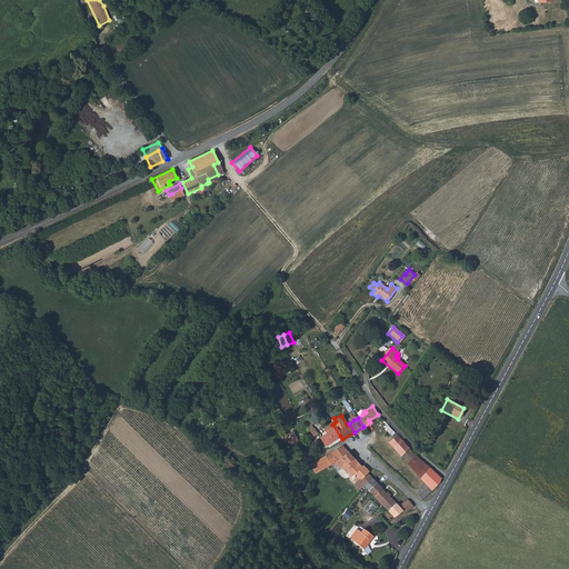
[(329,430),(319,437),(319,438),(325,445),(340,436),(332,425),(330,421),(326,425),(329,430)]
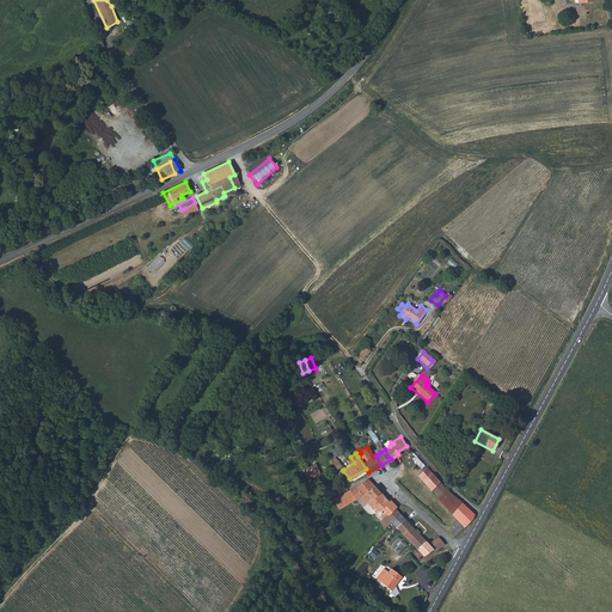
[(422,463),(418,465),(423,470),(417,475),(438,497),(447,488),(422,463)]
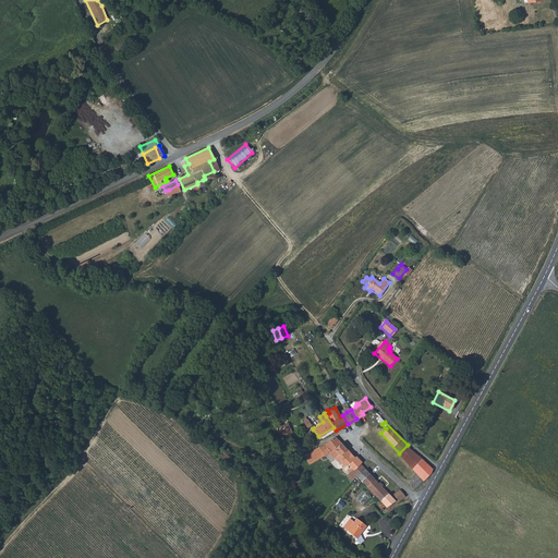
[(284,440),(293,437),(288,423),(279,426),(284,440)]
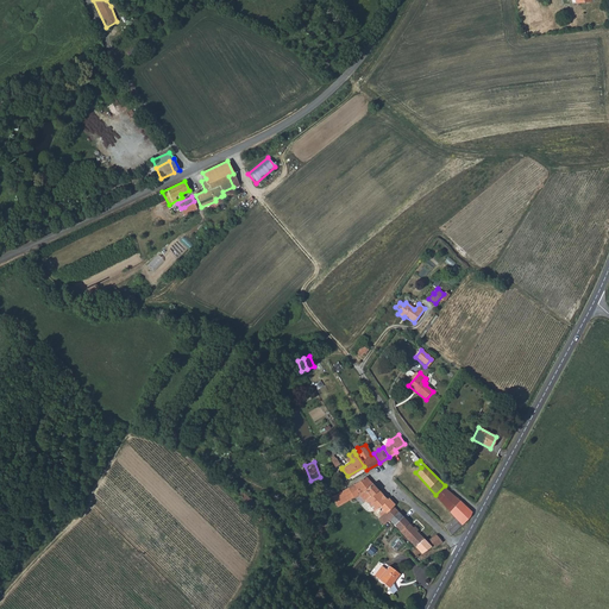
[(347,487),(353,496),(357,494),(357,493),(371,483),(365,476),(347,487)]
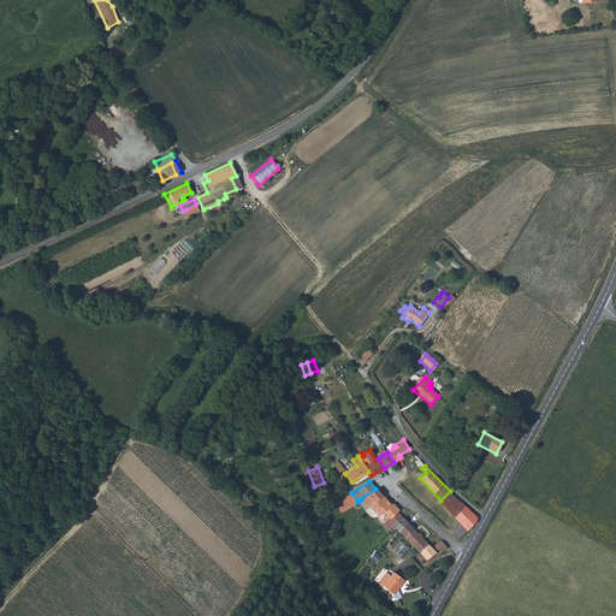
[(388,517),(396,510),(398,508),(392,502),(391,503),(375,489),(361,498),(361,499),(368,505),(372,510),(371,511),(375,517),(383,510),(386,515),(383,519),(384,521),(388,517)]
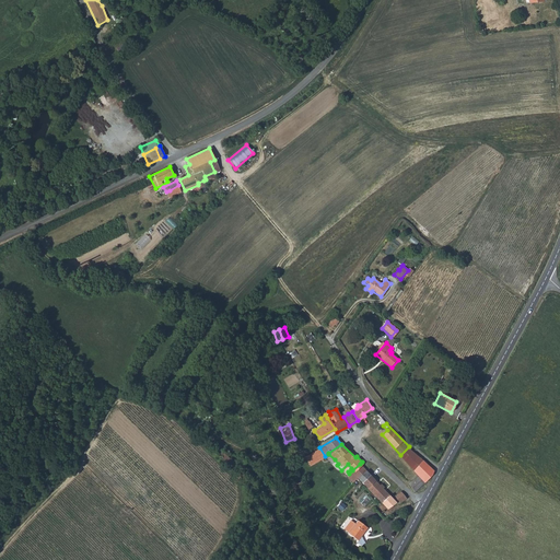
[(422,459),(409,446),(400,455),(413,470),(422,459)]
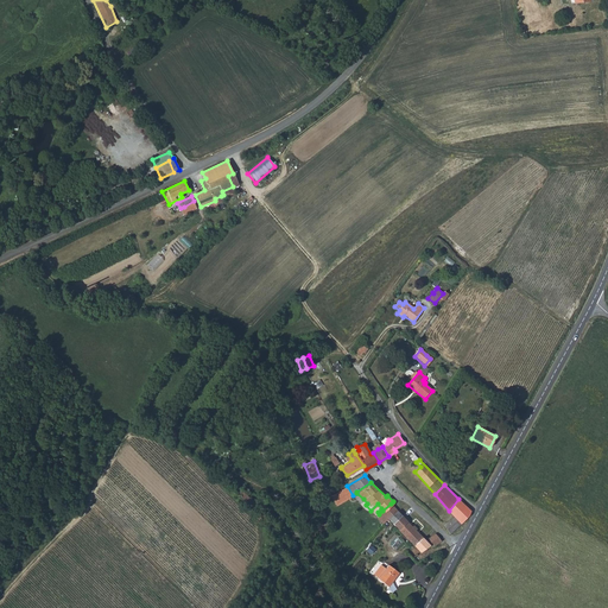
[(329,496),(335,505),(353,495),(347,486),(329,496)]
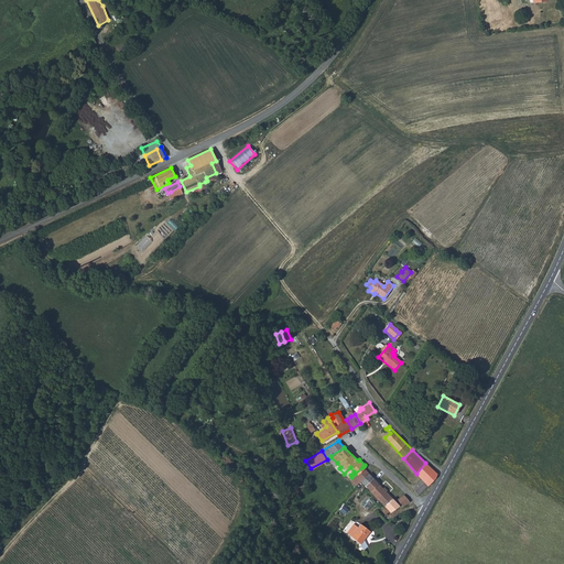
[(416,474),(422,479),(426,485),(435,476),(436,473),(425,463),(416,474)]
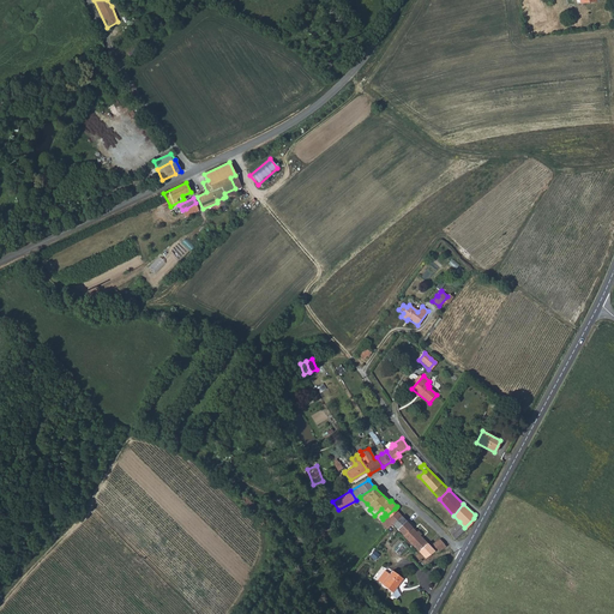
[(386,516),(393,523),(398,529),(407,522),(401,516),(401,513),(395,509),(386,516)]
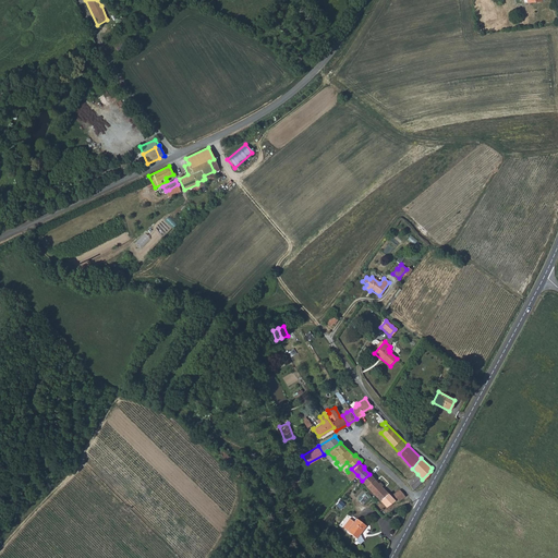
[(346,474),(352,481),(358,475),(351,469),(348,472),(346,474)]
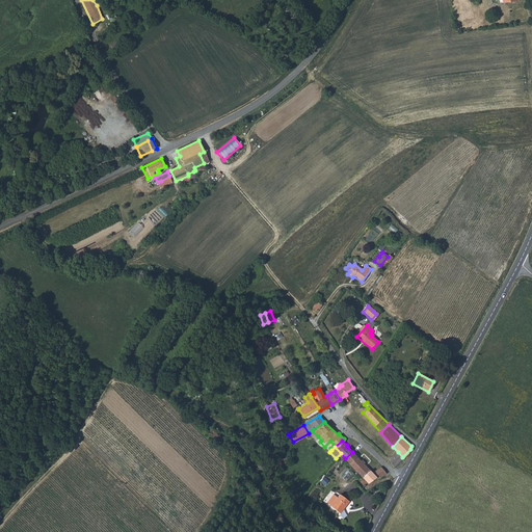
[(369,471),(364,464),(356,457),(352,452),(345,458),(356,472),(362,478),(369,471)]
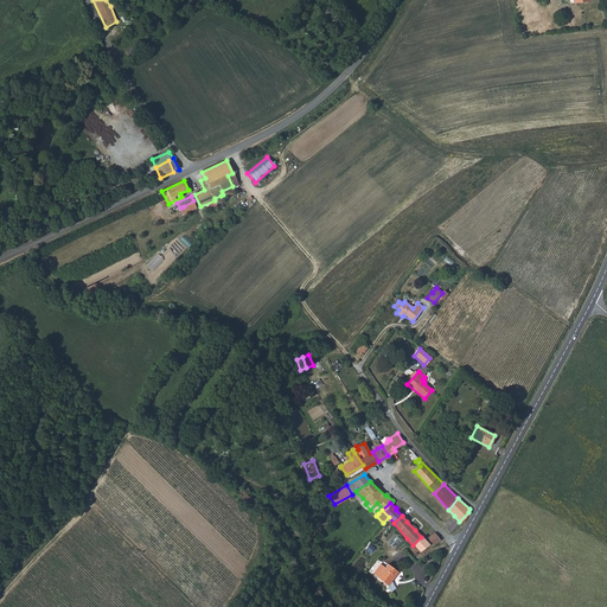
[(415,516),(407,522),(415,530),(421,524),(415,516)]
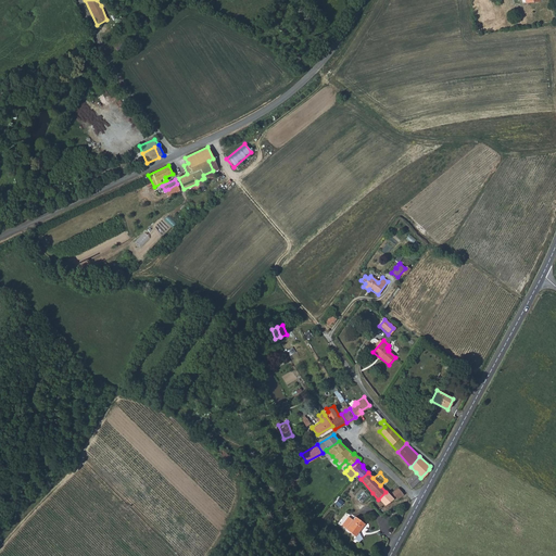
[(411,489),(420,478),(416,472),(405,480),(411,489)]
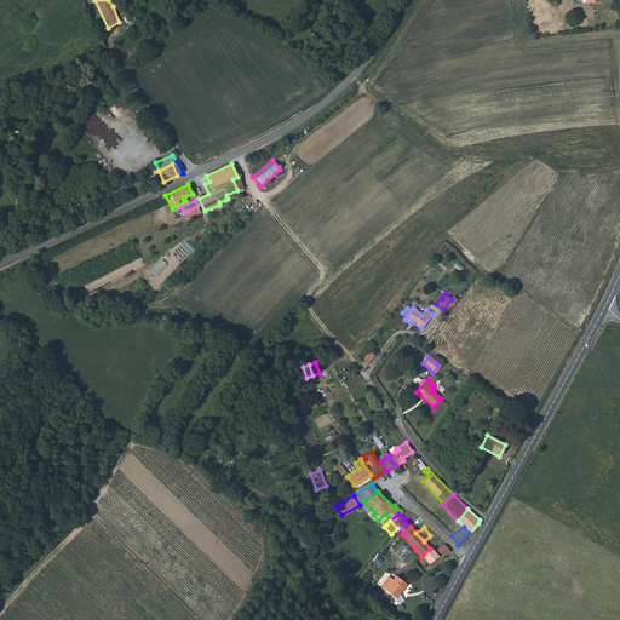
[(419,564),(423,568),(438,557),(441,558),(449,552),(443,543),(434,551),(430,549),(422,557),(417,562),(419,564)]
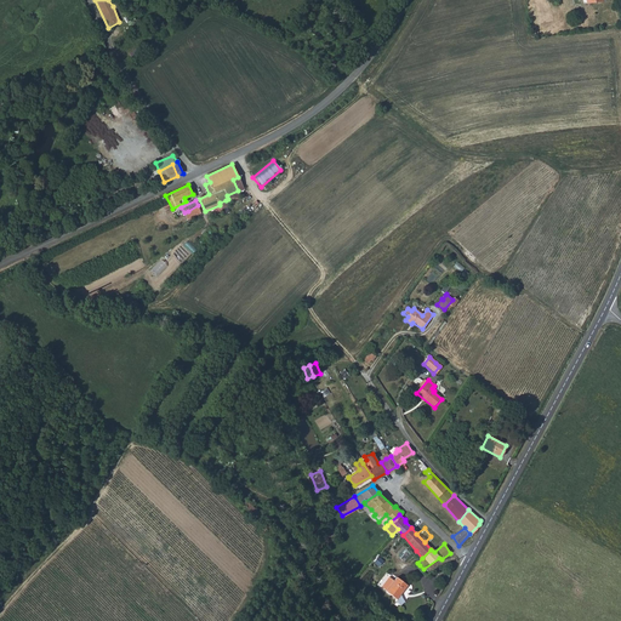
[(382,590),(386,593),(394,582),(389,579),(382,590)]
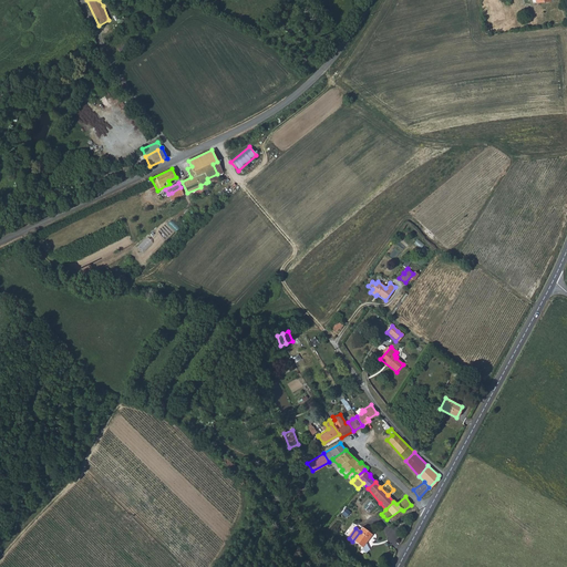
[(353,542),(366,531),(362,528),(360,532),(352,542),(352,543),(353,542)]
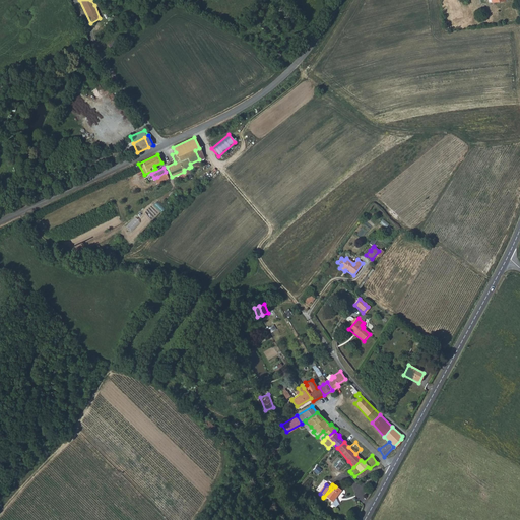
[(324,497),(323,498),(332,504),(341,491),(335,486),(324,497)]
